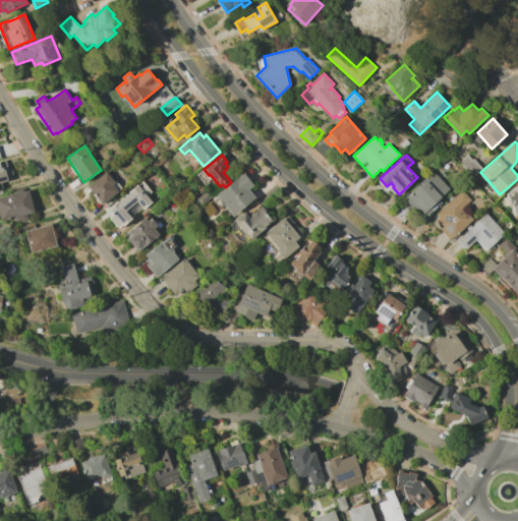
[(468,155),(473,160),(474,158),(483,168),(473,177),(460,162),(468,155)]
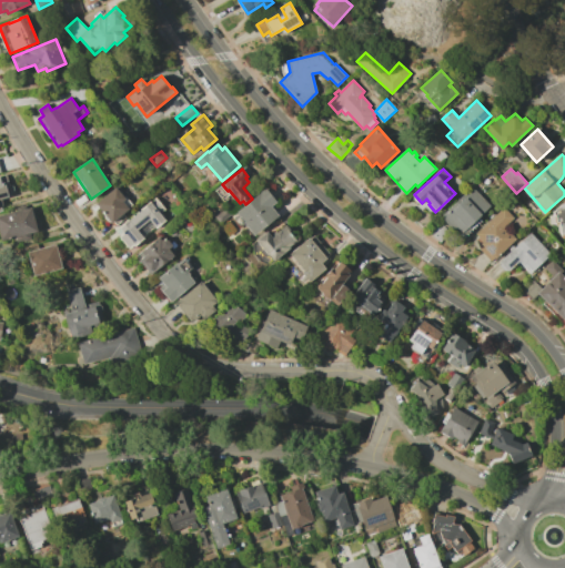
[(0,175),(3,185),(6,184),(10,198),(2,199),(4,206),(2,206),(3,211),(0,211),(0,175)]
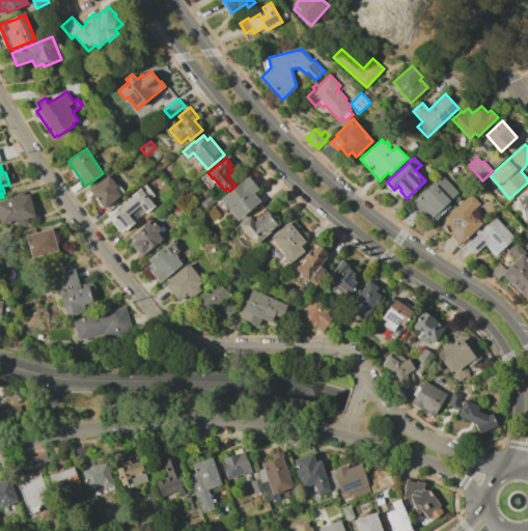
[(109,174),(117,184),(118,183),(126,191),(116,199),(119,203),(110,210),(107,206),(106,207),(90,190),(109,174)]
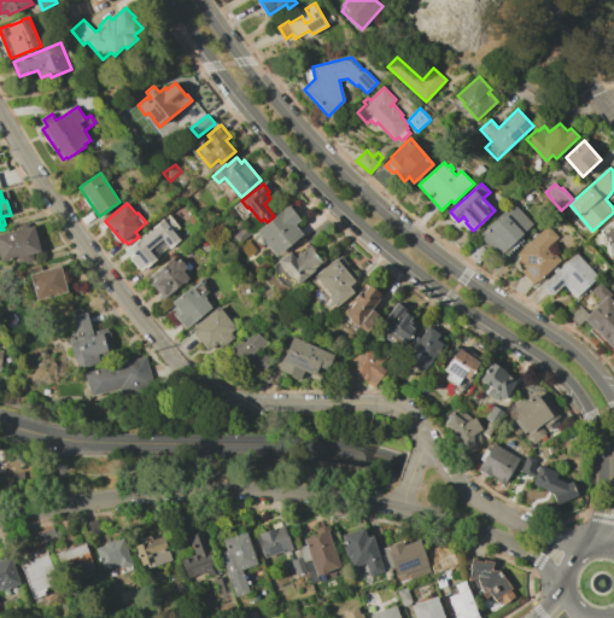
[(514,203),(533,223),(510,246),(514,250),(506,257),(502,254),(501,256),(493,249),(492,250),(483,239),(484,238),(480,234),(514,203)]
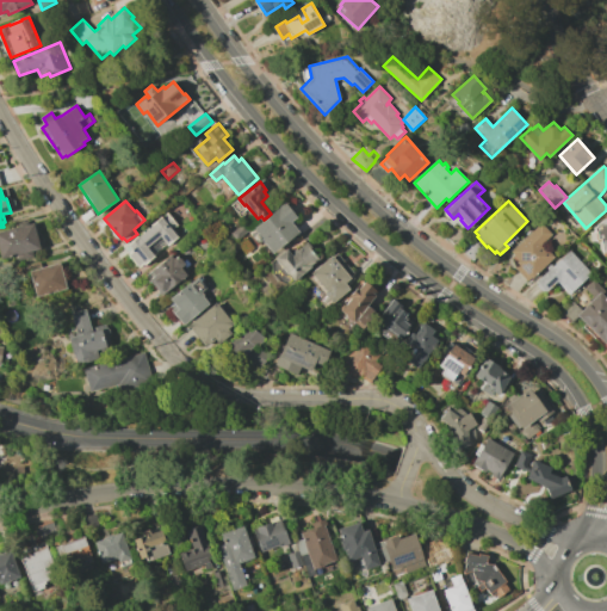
[(286,202),(298,217),(292,222),(301,232),(274,253),(264,241),(266,240),(255,228),(286,202)]
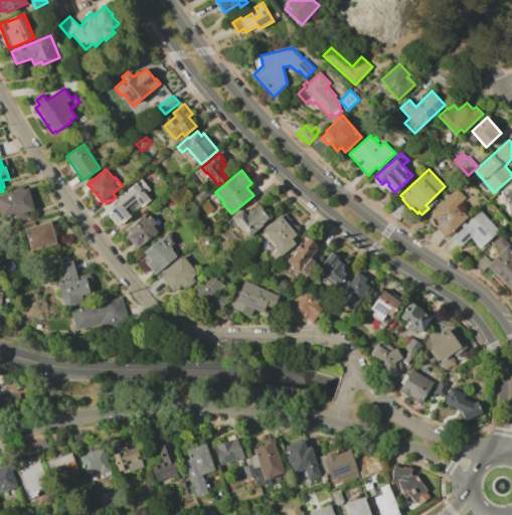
[(113,211),(110,206),(130,190),(128,189),(137,182),(138,183),(142,179),(151,189),(146,193),(151,199),(143,206),(136,198),(125,208),(132,216),(123,223),(122,221),(118,225),(109,214),(113,211)]
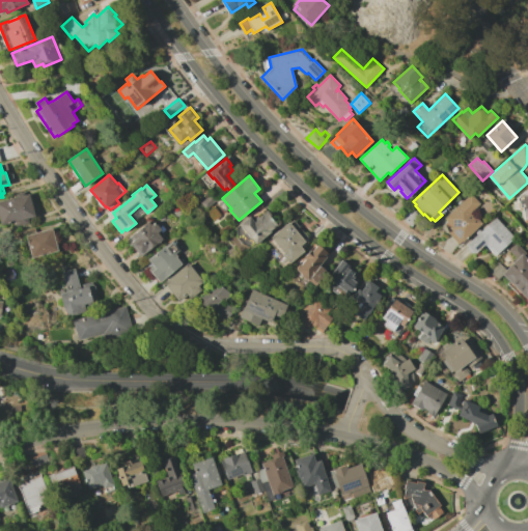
[(527,222),(526,222),(524,210),(520,210),(518,197),(525,190),(527,190),(527,222)]
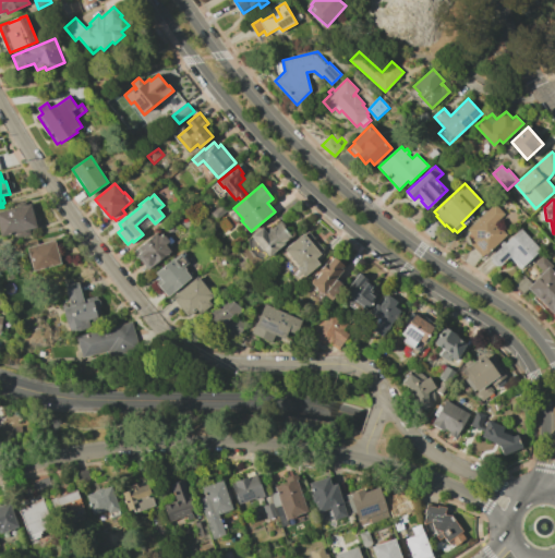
[(0,213),(19,207),(17,204),(26,202),(27,205),(33,204),(38,227),(29,229),(31,234),(17,238),(16,233),(2,237),(0,227),(0,213)]
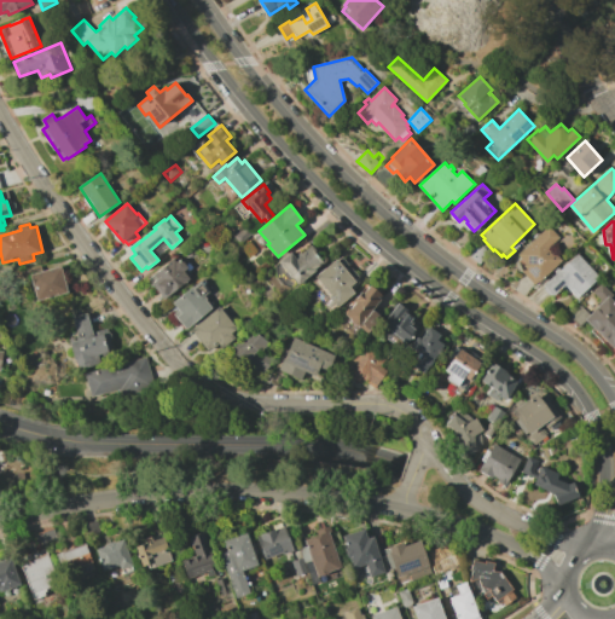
[(550,225),(561,237),(550,247),(563,260),(539,282),(539,281),(535,284),(523,271),(527,267),(523,265),(526,262),(518,255),(550,225)]
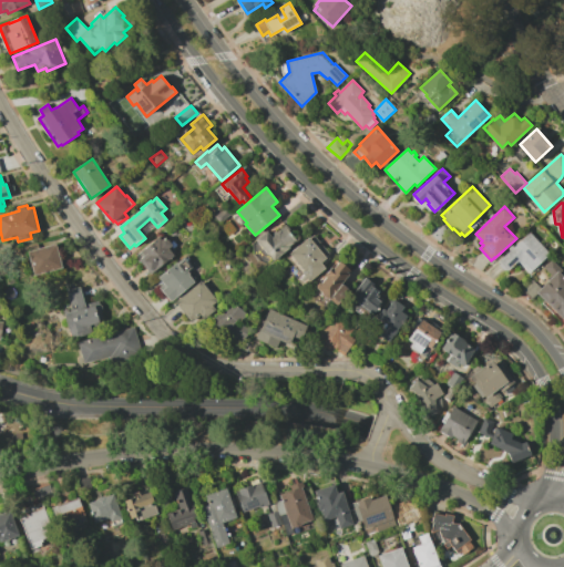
[(226,208),(232,214),(222,223),(217,216),(226,208)]
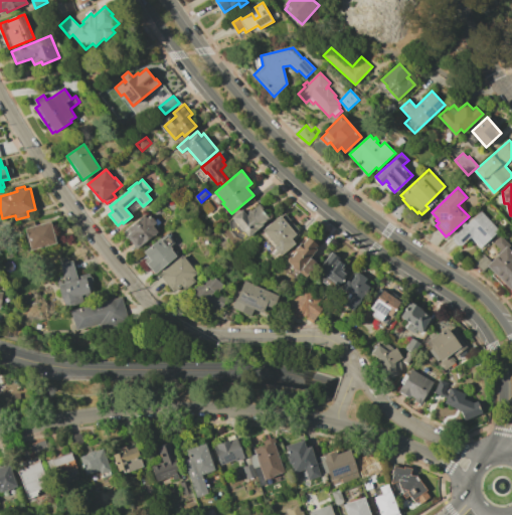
[(242,209),(246,215),(261,203),(264,207),(262,209),(270,217),(263,223),(264,224),(249,236),(232,217),(242,209)]
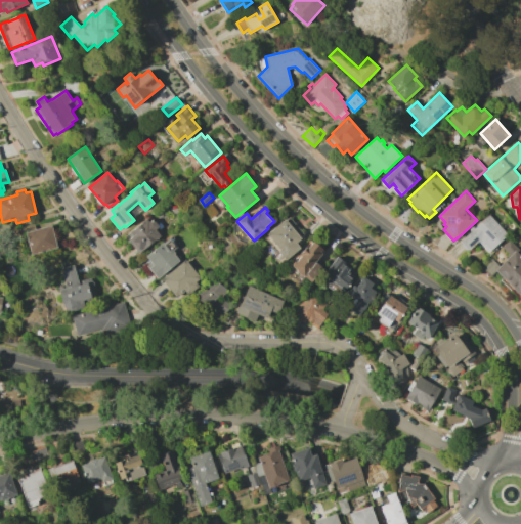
[(470,250),(466,249),(463,246),(463,242),(462,241),(472,231),(470,229),(473,226),(475,228),(490,214),(509,234),(490,252),(480,241),(470,250)]
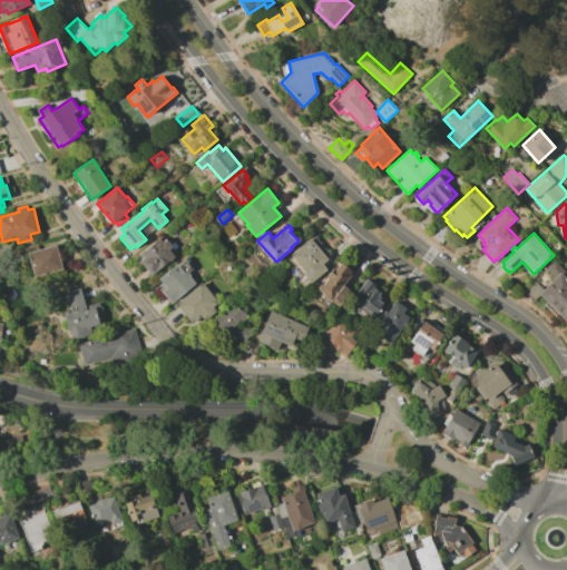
[(146,257),(143,253),(160,238),(165,244),(169,241),(174,246),(169,249),(176,256),(153,276),(140,262),(146,257)]
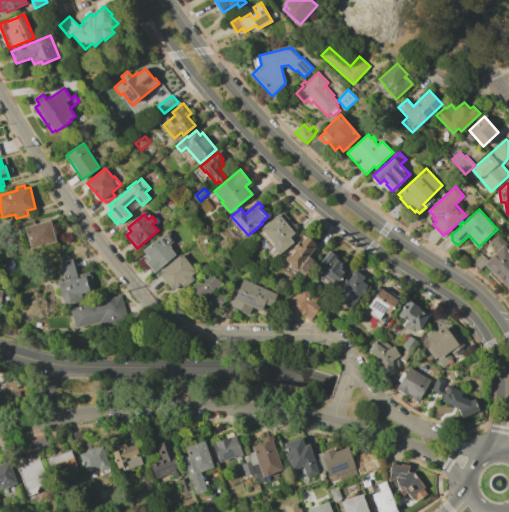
[(279,214),(295,233),(290,237),(294,242),(280,254),(272,245),(274,244),(262,228),(279,214)]
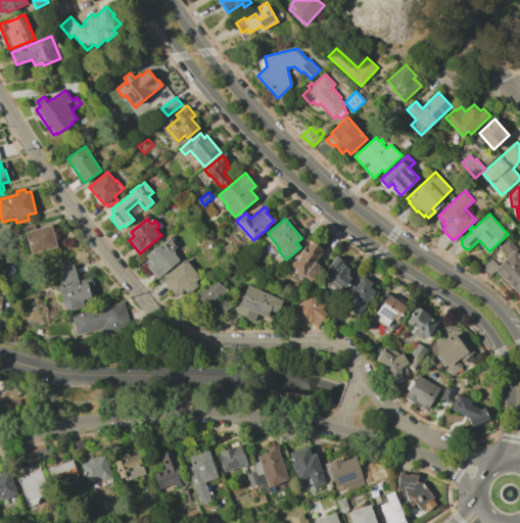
[(52,225),(58,247),(33,254),(27,232),(52,225)]
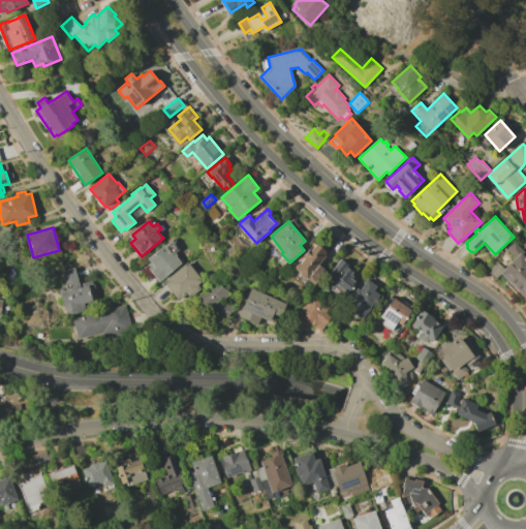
[(153,263),(149,258),(172,239),(180,248),(175,252),(177,254),(176,255),(182,262),(160,281),(149,268),(153,263)]
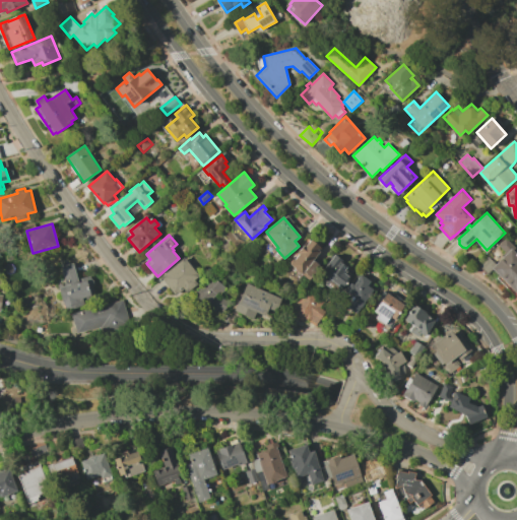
[(490,256),(497,263),(507,252),(500,245),(507,238),(516,247),(513,249),(516,252),(516,293),(493,269),(489,274),(479,266),(490,256)]
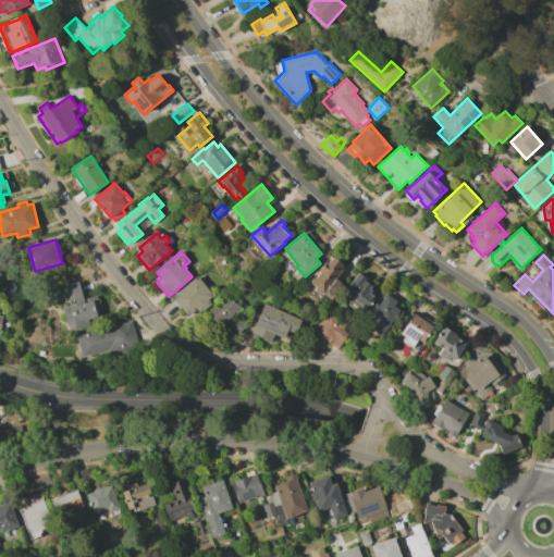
[(334,257),(344,264),(342,268),(343,270),(323,294),(317,288),(317,287),(310,282),(315,276),(317,277),(321,272),(319,271),(327,262),(329,263),(334,257)]
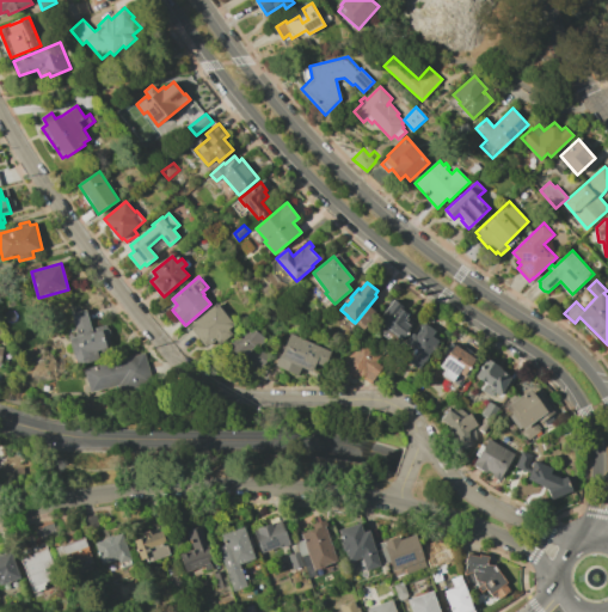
[(385,322),(380,318),(394,299),(405,307),(404,308),(412,314),(407,322),(413,326),(404,340),(399,336),(394,343),(384,335),(386,331),(380,328),(385,322)]
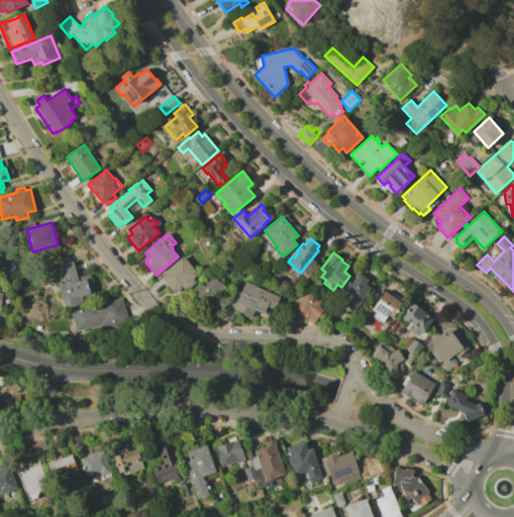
[(184,255),(199,275),(194,279),(197,282),(187,291),(184,287),(176,294),(161,275),(184,255)]
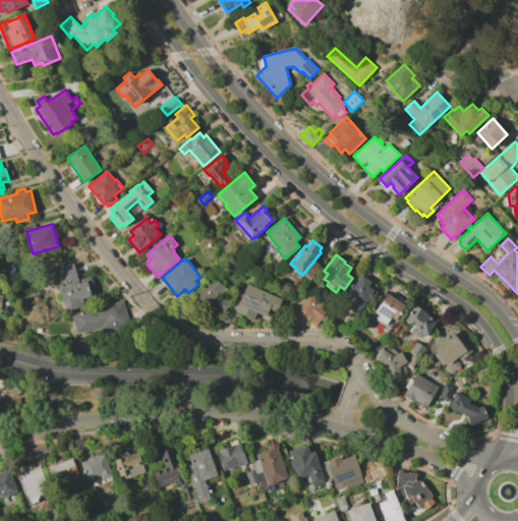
[(314,261),(321,267),(310,280),(303,275),(314,261)]
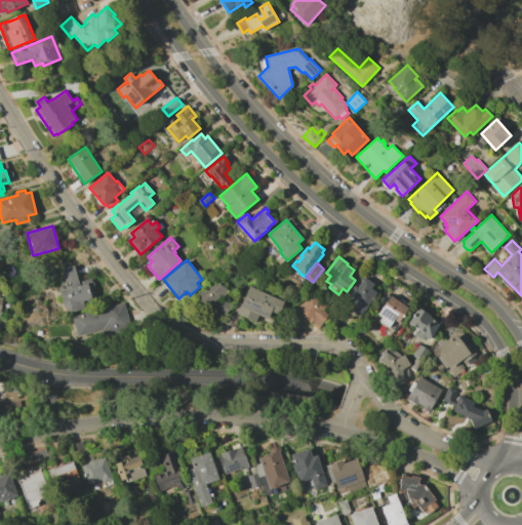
[(67,284),(63,269),(75,266),(80,285),(83,284),(82,281),(92,278),(97,296),(84,300),(86,308),(66,313),(58,287),(67,284)]
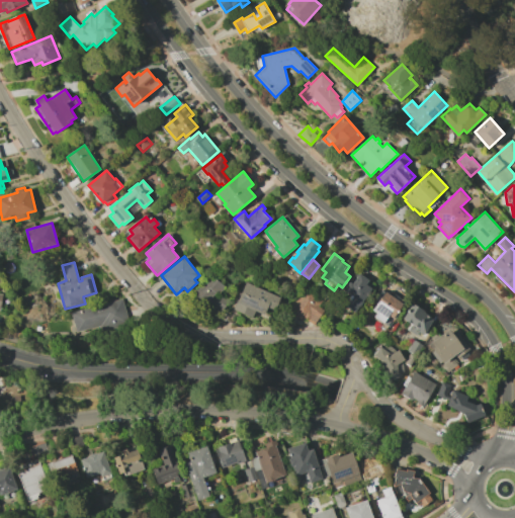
[(208,273),(226,286),(222,292),(231,299),(224,310),(219,306),(217,309),(209,303),(208,305),(194,293),(208,273)]
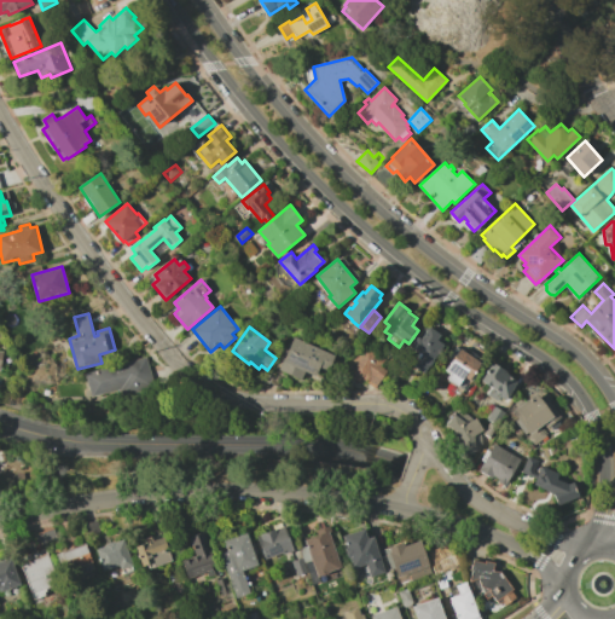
[(416,350),(411,347),(418,337),(422,339),(430,327),(441,335),(437,340),(445,345),(442,348),(445,350),(441,356),(439,353),(425,374),(407,362),(416,350)]
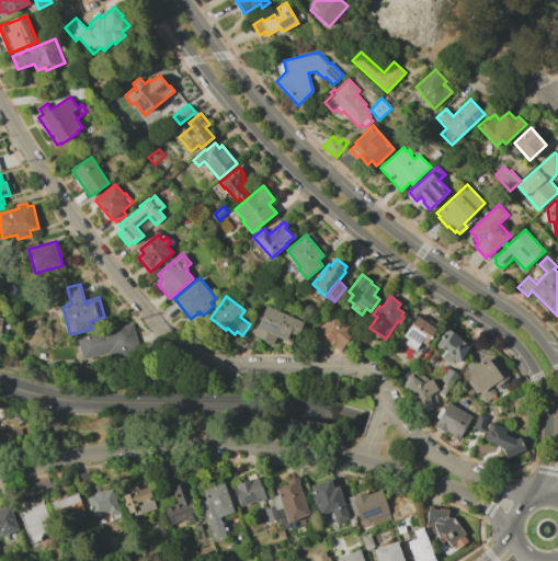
[(268,305),(305,322),(298,336),(291,332),(286,341),(277,336),(274,344),(253,334),(268,305)]
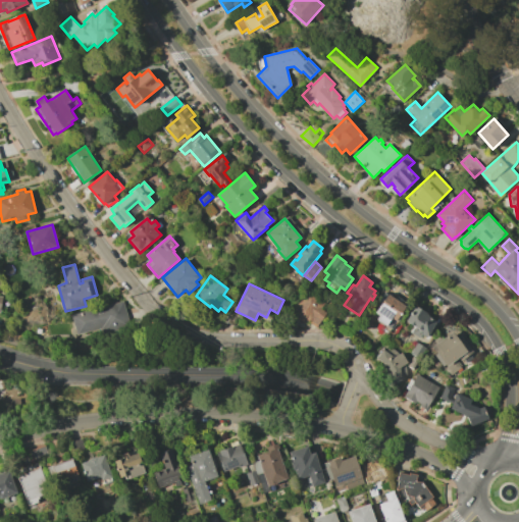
[(309,289),(326,302),(322,308),(328,312),(317,327),(306,318),(304,321),(292,312),(309,289)]
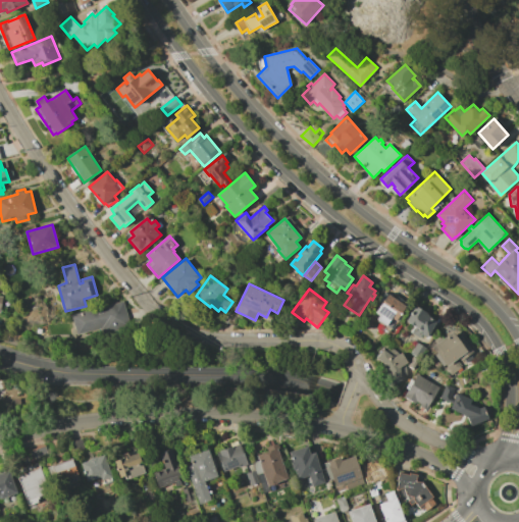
[(378,305),(379,306),(381,303),(377,301),(384,291),(406,306),(403,312),(404,312),(402,314),(401,313),(391,327),(378,319),(381,315),(376,312),(378,310),(376,309),(378,305)]
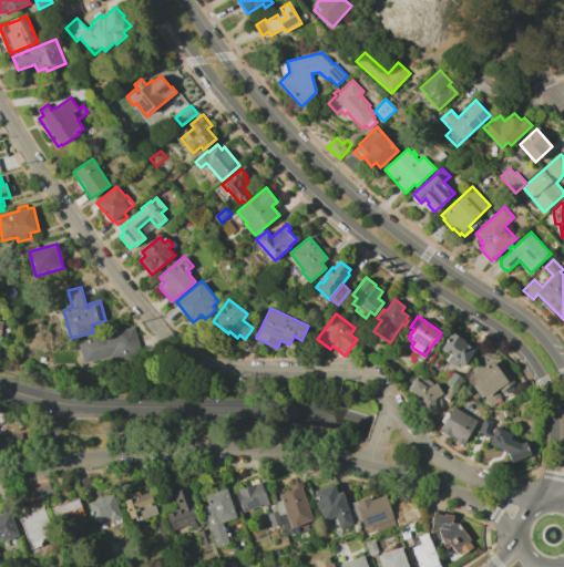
[(106,336),(105,334),(135,328),(142,356),(113,363),(111,357),(84,363),(79,343),(106,336)]
